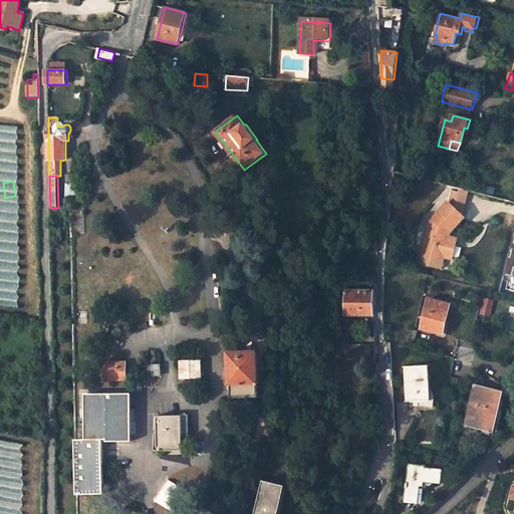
[(464,218),(448,203),(430,221),(422,254),(435,258),(435,255),(444,257),(452,259),(455,243),(449,242),(451,237),(450,237),(451,232),(464,218)]
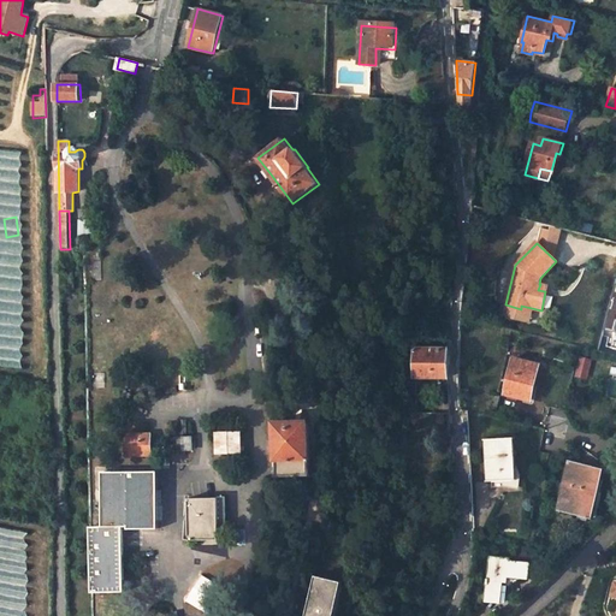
[(449,348),(415,348),(416,378),(449,377),(449,348)]
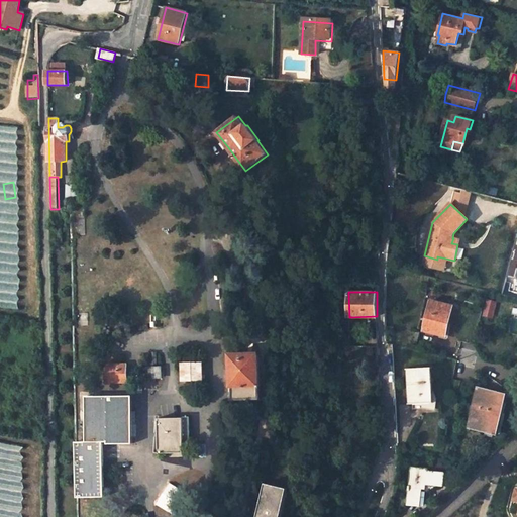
[(493,319),(496,302),(486,300),(482,316),(493,319)]
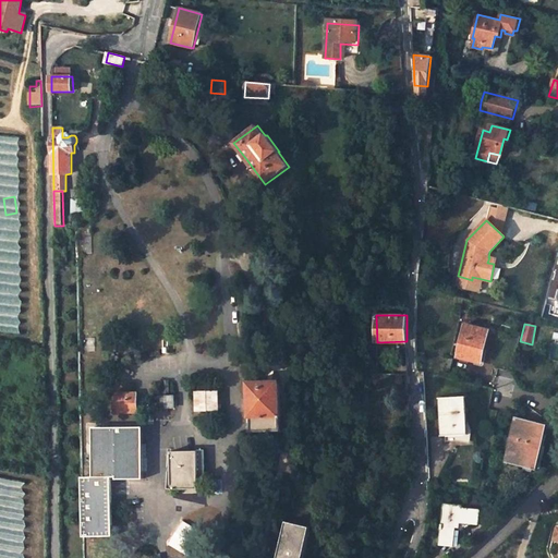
[(489,330),(465,325),(458,358),(481,363),(489,330)]
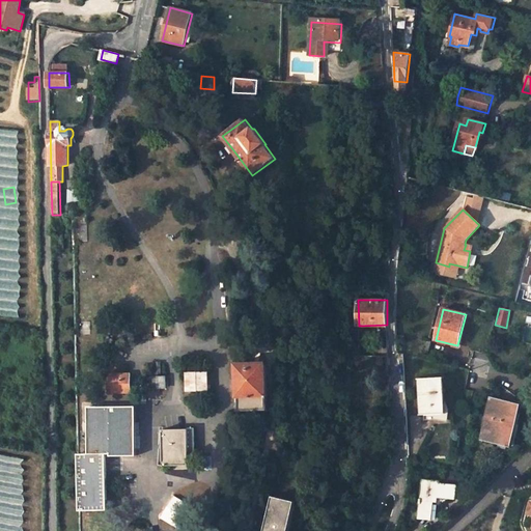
[(91,335),(90,322),(81,322),(81,335),(91,335)]
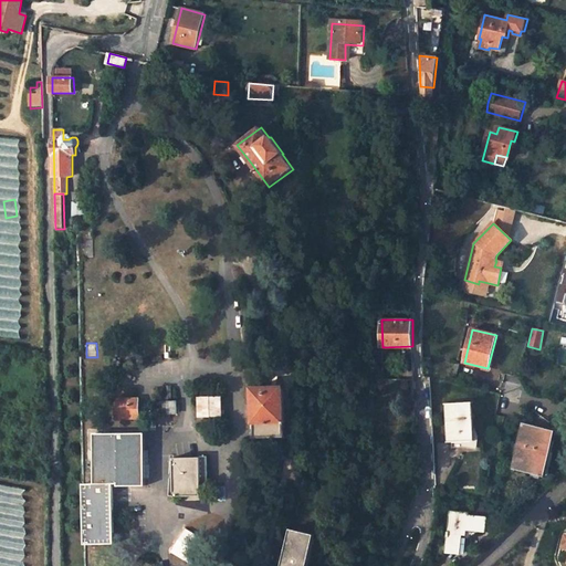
[(283,387),(252,388),(253,439),(285,438),(283,387)]
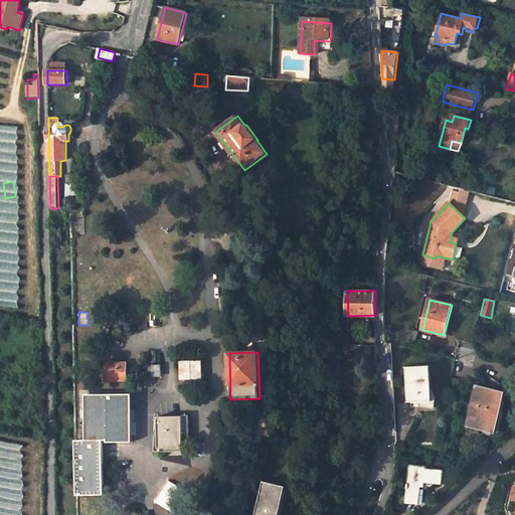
[(149,366),(149,377),(162,377),(163,366),(157,366),(157,353),(153,353),(153,366),(149,366)]
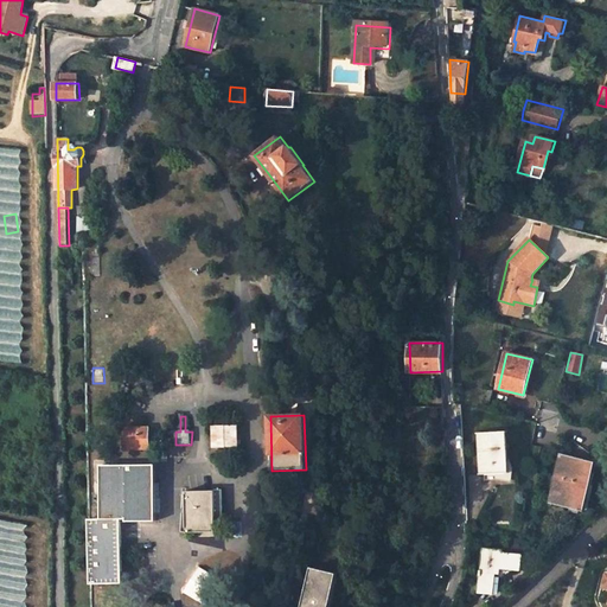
[(238,426),(213,426),(213,447),(240,447),(238,426)]
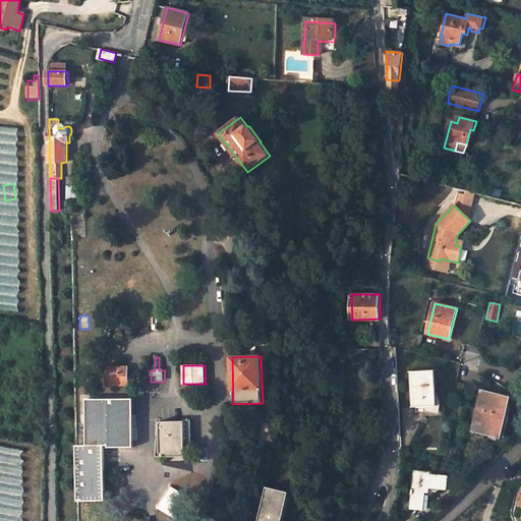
[(129,367),(107,367),(107,387),(129,387),(129,367)]
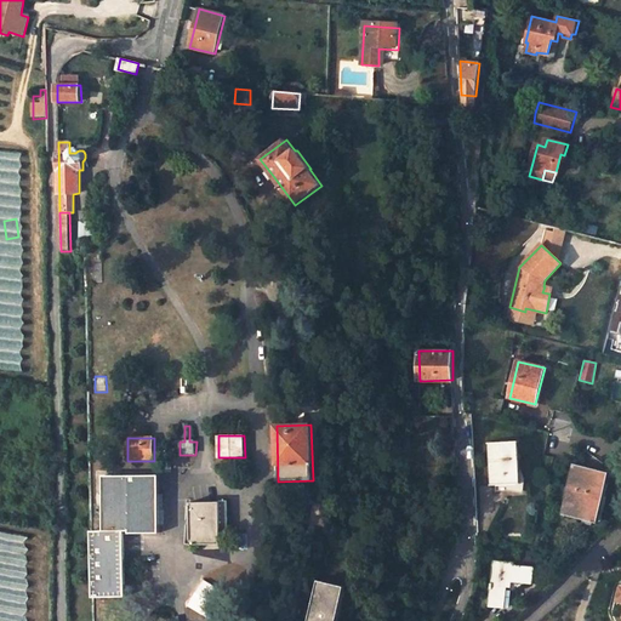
[(517,440),(489,443),(491,485),(520,483),(517,440)]
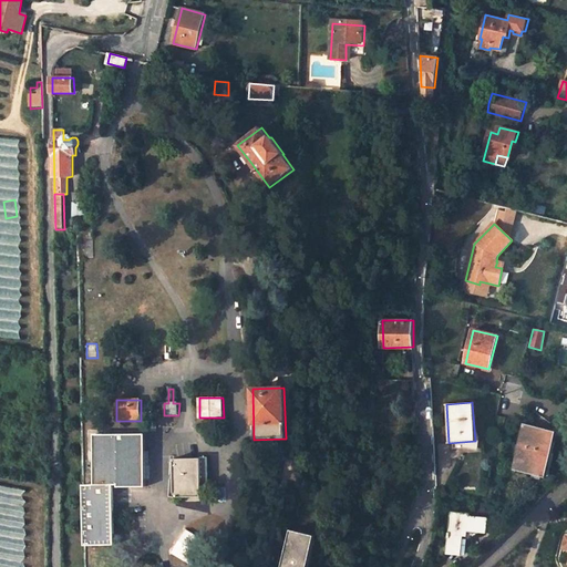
[(554,432),(525,425),(514,468),(544,475),(554,432)]
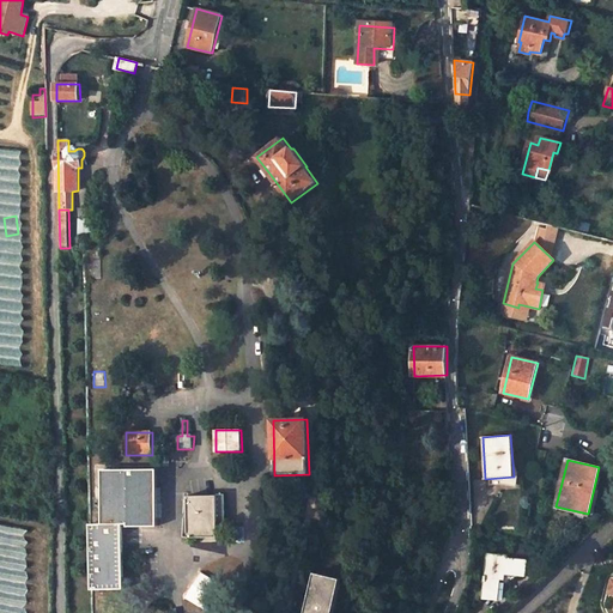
[(156,467),(102,469),(103,523),(122,523),(128,523),(128,526),(157,525),(156,467)]
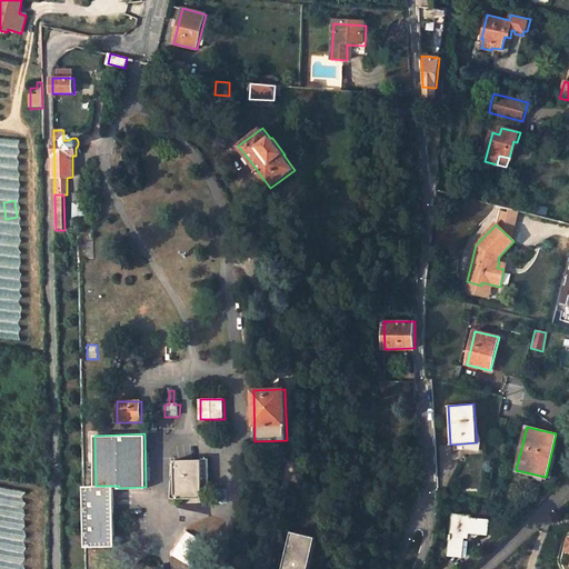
[(208,460),(175,461),(175,499),(202,498),(202,489),(208,489),(208,460)]
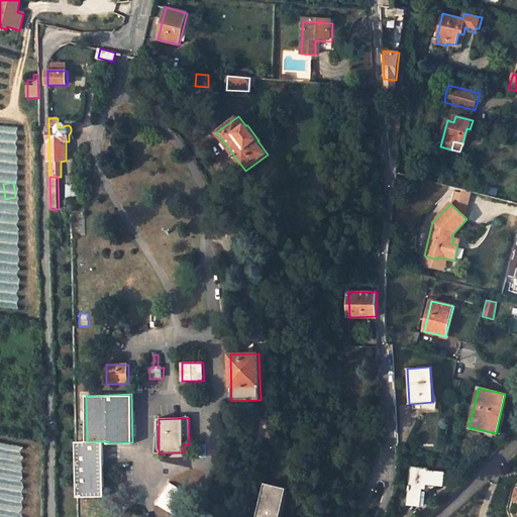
[(87,441),(76,441),(78,497),(105,496),(103,441),(87,441)]
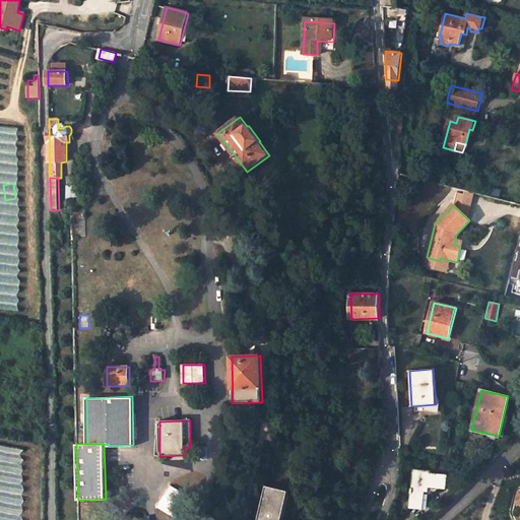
[(431,471),(414,470),(410,503),(425,505),(427,486),(446,489),(448,475),(431,473),(431,471)]
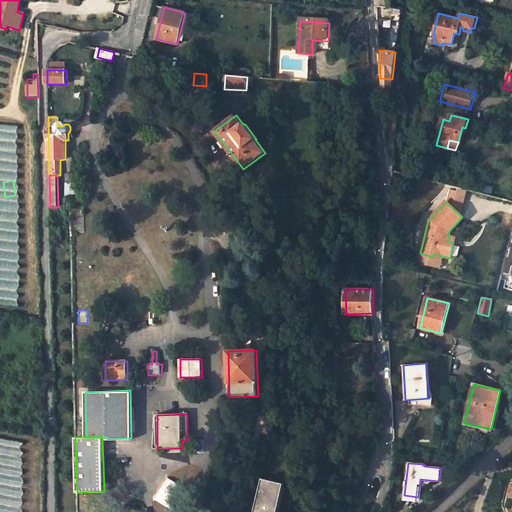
[(168,479),(155,500),(174,511),(175,511),(189,491),(168,479)]
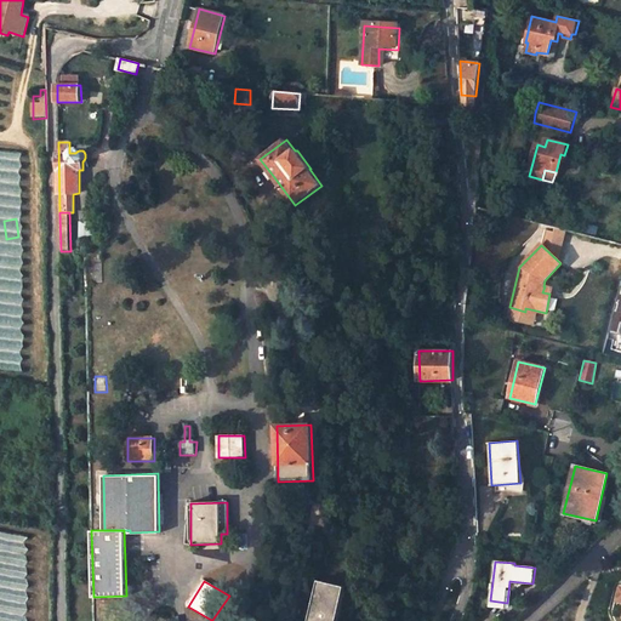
[(337,620),(346,587),(319,581),(309,620),(337,620)]
